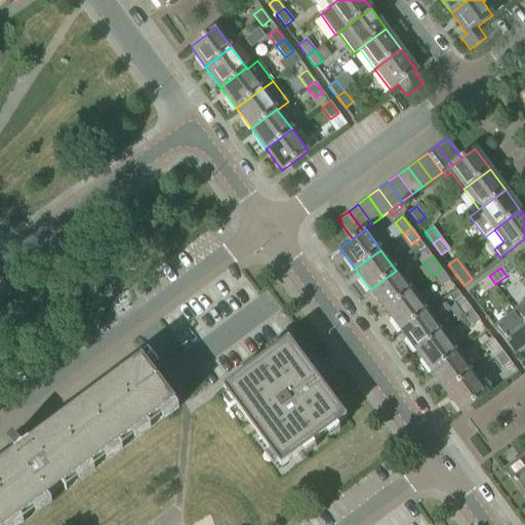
[(441,286),(449,280),(441,269),(433,275),(441,286)]
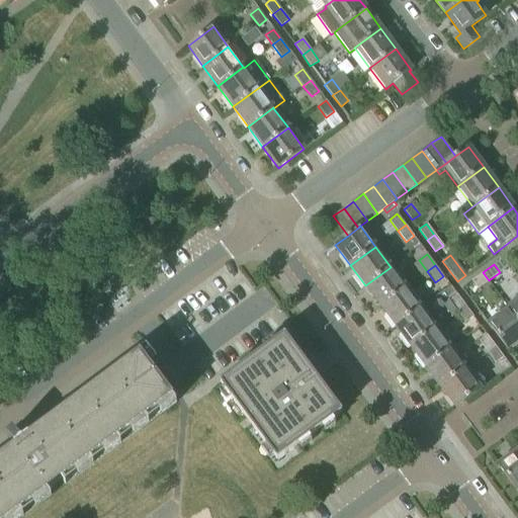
[(380,306),(406,287),(391,267),(365,285),(380,306)]
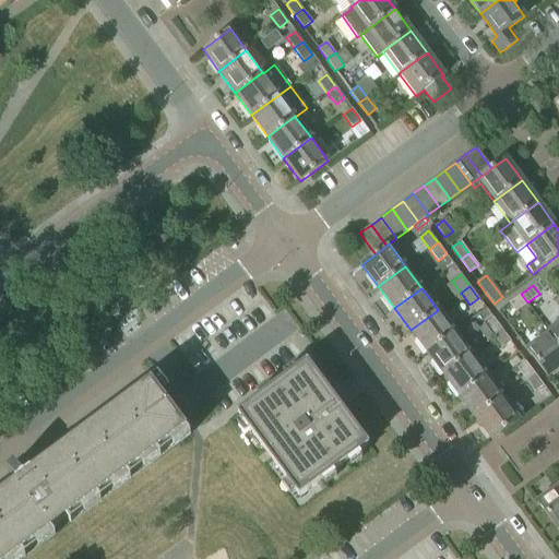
[(509,302),(515,311),(527,302),(521,294),(509,302)]
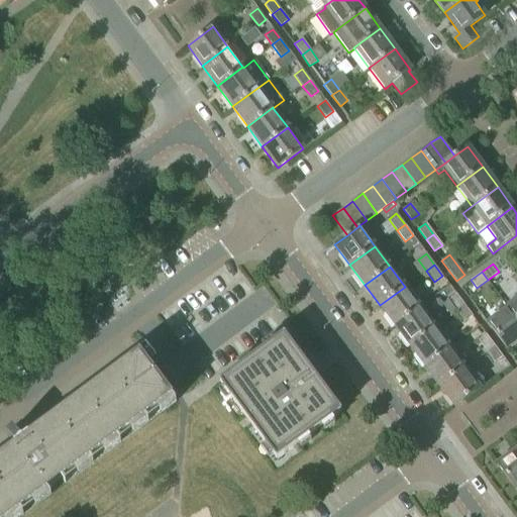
[(394,325),(420,307),(405,287),(380,305),(394,325)]
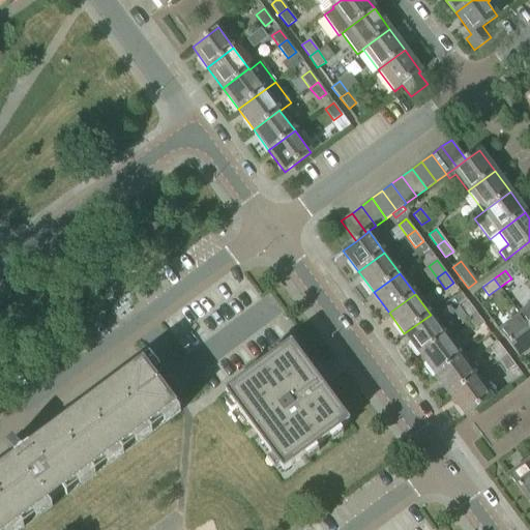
[(467,301),(459,307),(467,319),(476,313),(467,301)]
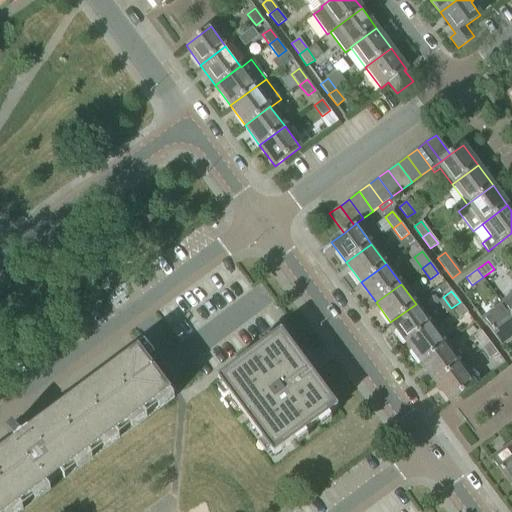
[(511,297),(503,304),(511,316),(511,297)]
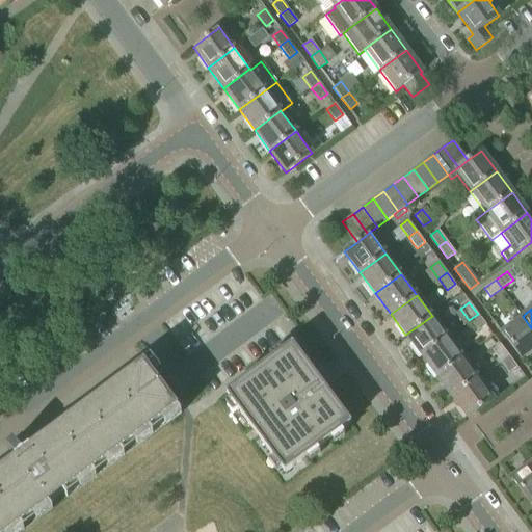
[(453,331),(439,311),(432,316),(405,335),(421,355),(447,336),(453,331)]
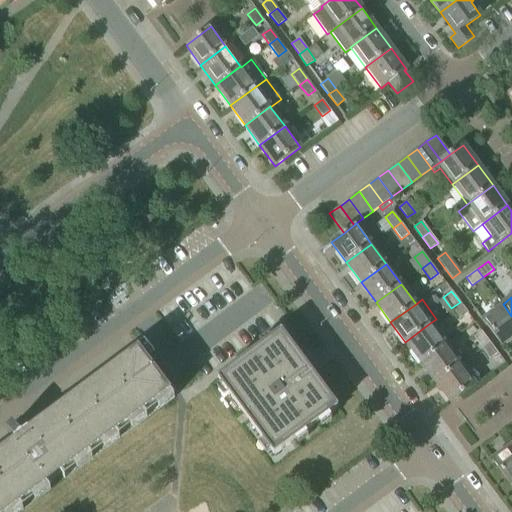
[(460,319),(468,313),(460,302),(451,308),(460,319)]
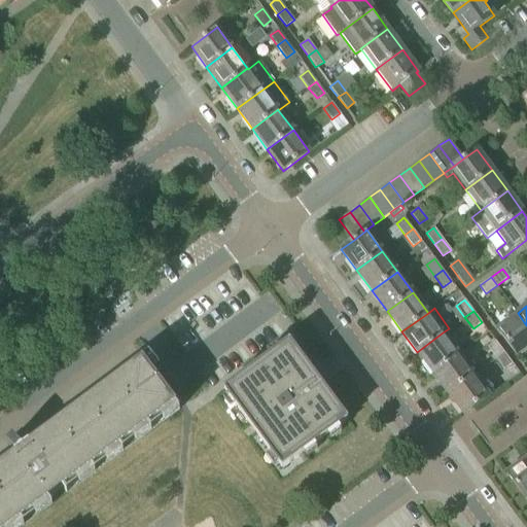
[(496,328),(516,355),(526,346),(526,325),(518,313),(496,328)]
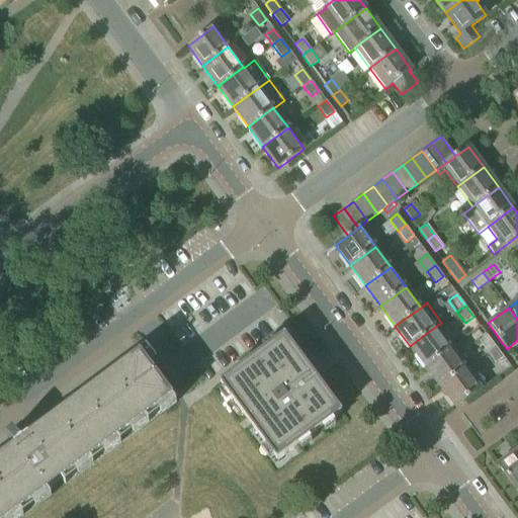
[(425,366),(450,347),(435,327),(410,346),(425,366)]
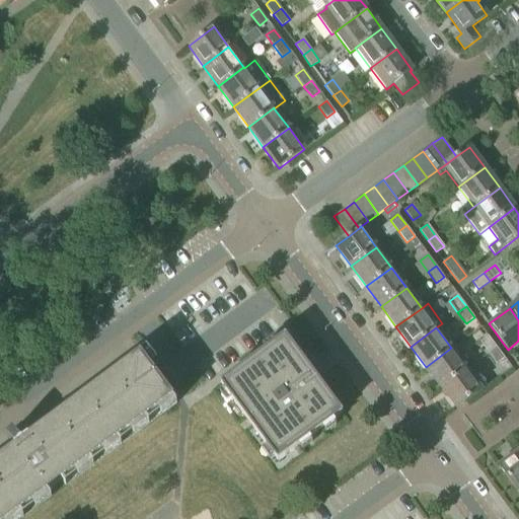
[(285,336),(220,383),(277,460),(342,413),(285,336)]
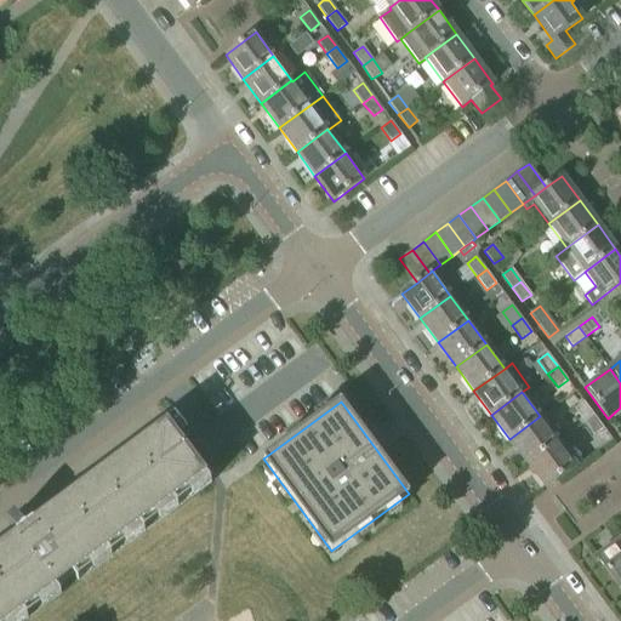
[(584,402),(574,409),(584,422),(593,415),(584,402)]
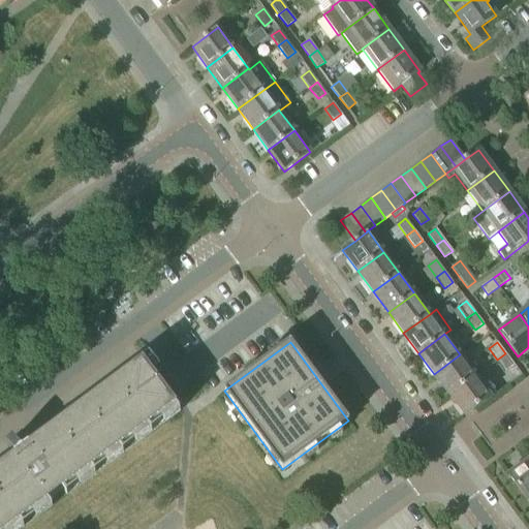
[(497,360),(505,370),(514,365),(505,353),(497,360)]
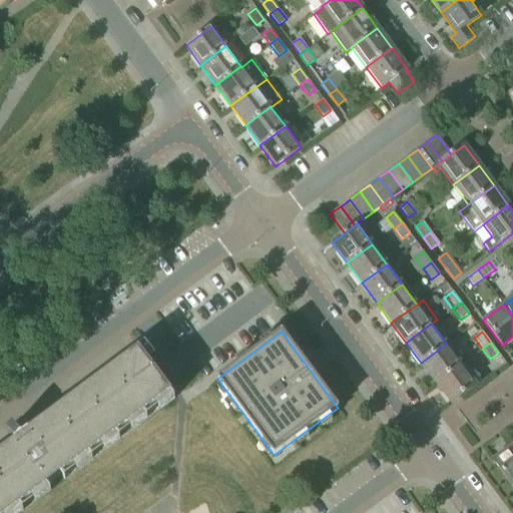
[(436,383),(461,364),(446,344),(421,363),(436,383)]
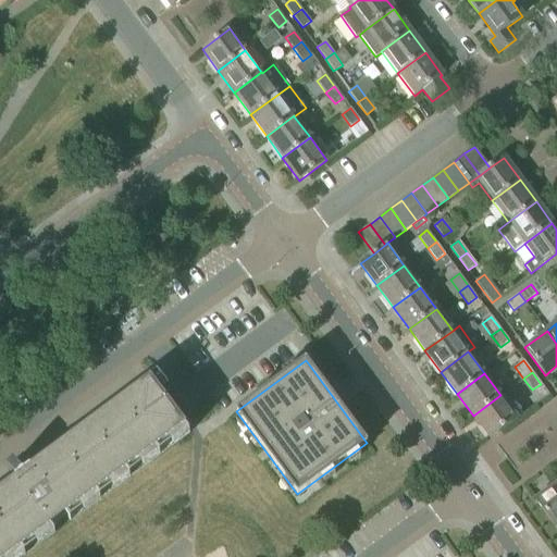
[(150,380),(33,468),(22,457),(24,455),(23,454),(8,469),(17,479),(0,492),(0,556),(11,556),(186,428),(150,380)]
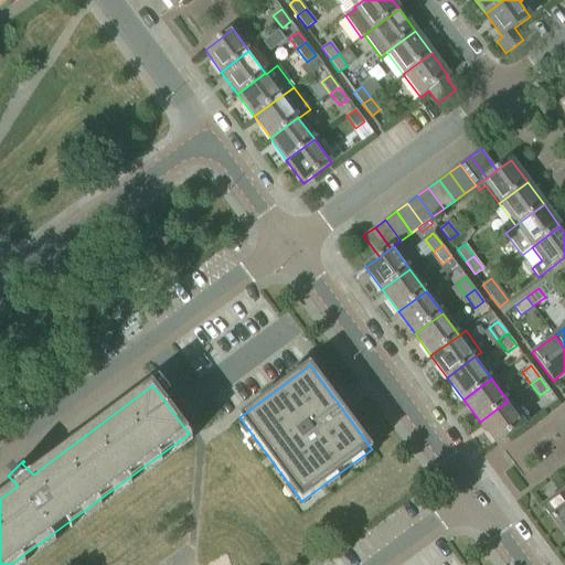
[(497,445),(524,424),(508,401),(480,422),(497,445)]
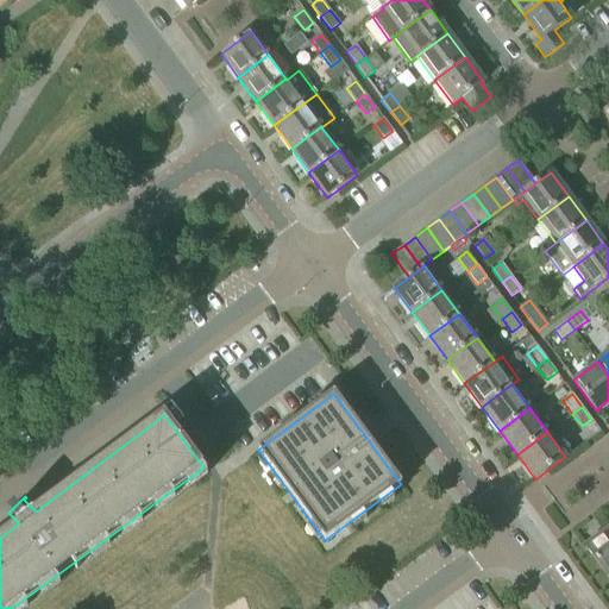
[(608,527),(608,528),(585,546),(607,576),(608,578),(608,527)]
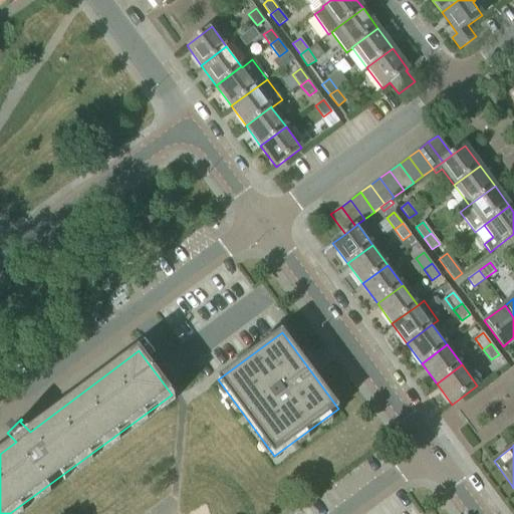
All buildings are outlined.
